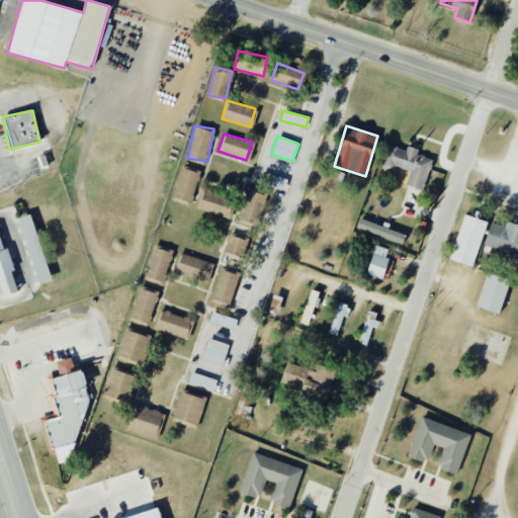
[(382,164),(410,171),(406,185),(424,189),(432,159),(416,155),(418,149),(407,146),(406,150),(386,145),(382,164)]
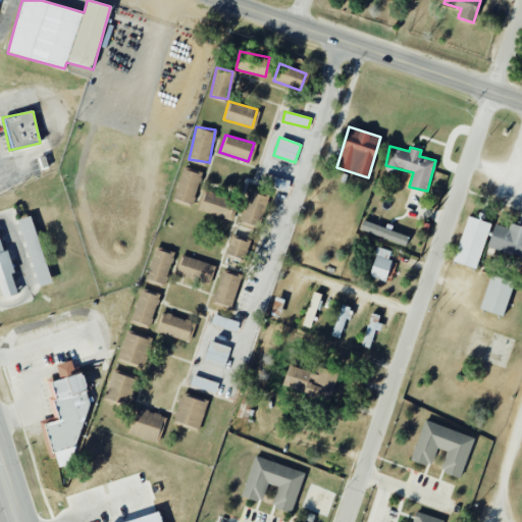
[(174,200),(194,205),(201,171),(181,167),(174,200)]
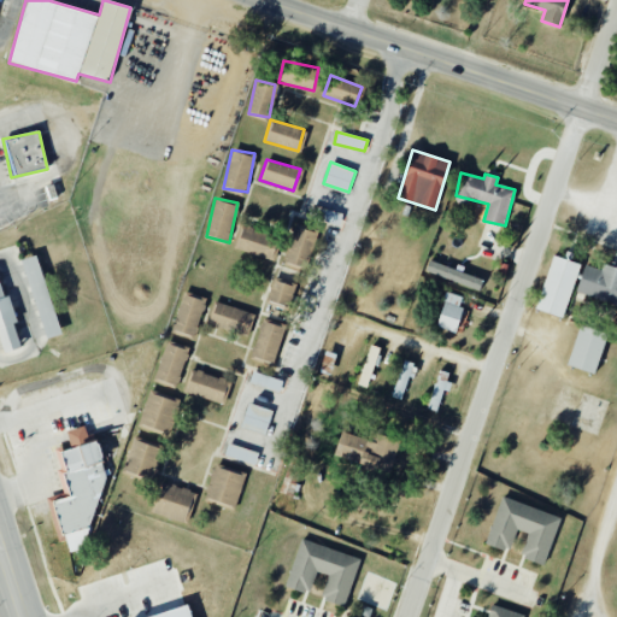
[(309,216),(339,227),(344,215),(313,204),(309,216)]
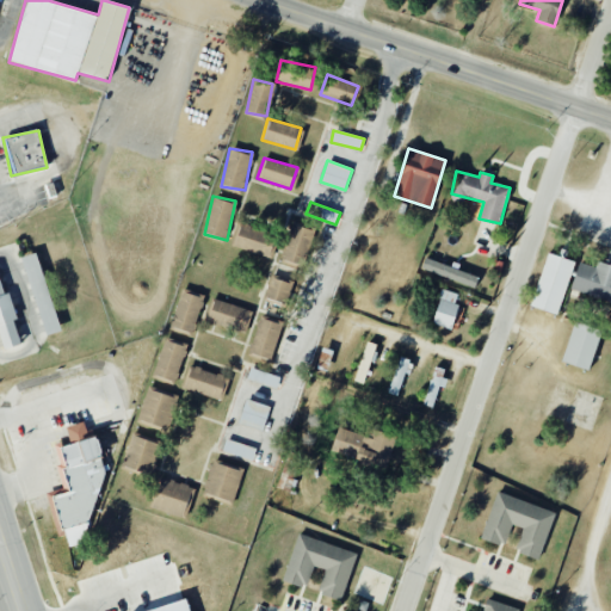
[(314,229),(292,223),(282,258),(303,265),(314,229)]
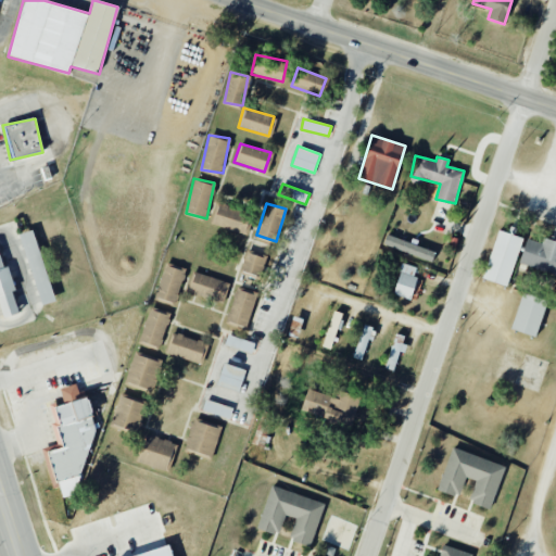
[(212,226),(247,232),(251,212),(216,204),(212,226)]
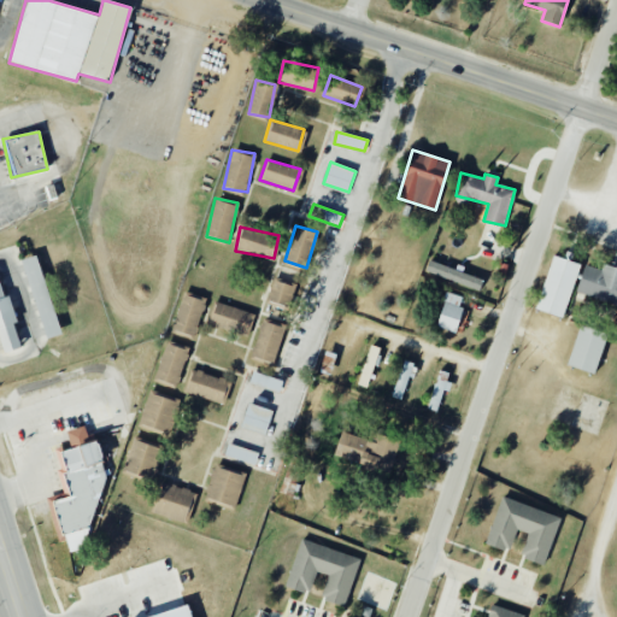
[(23,259),(45,339),(60,335),(37,256),(23,259)]
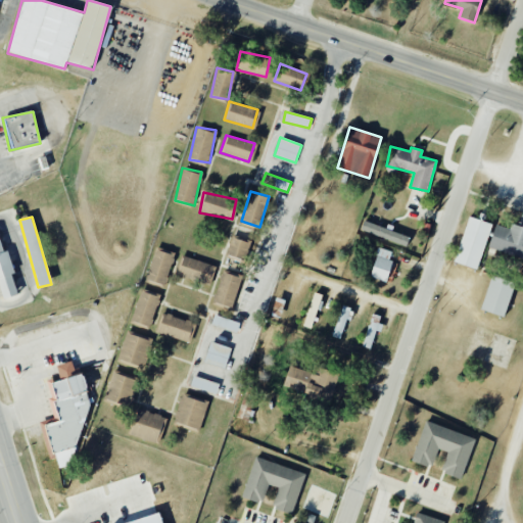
[(454,262),(477,270),(491,224),(469,217),(454,262)]
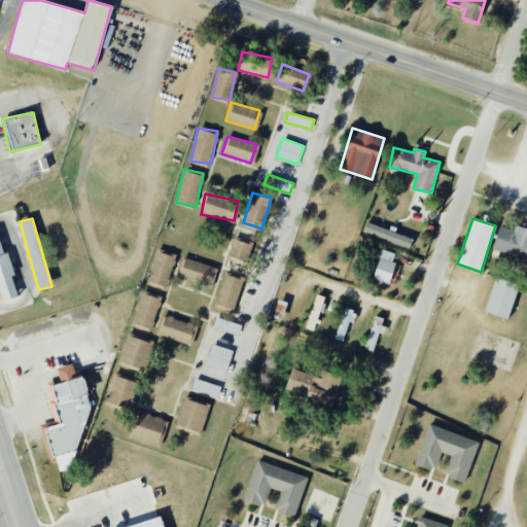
[(413,238),(366,223),(363,233),(410,248),(413,238)]
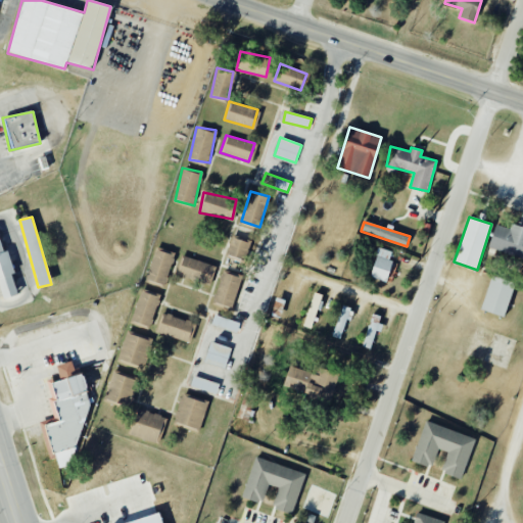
[(494,225),(488,251),(522,257),(522,227),(511,225),(510,229),(494,225)]
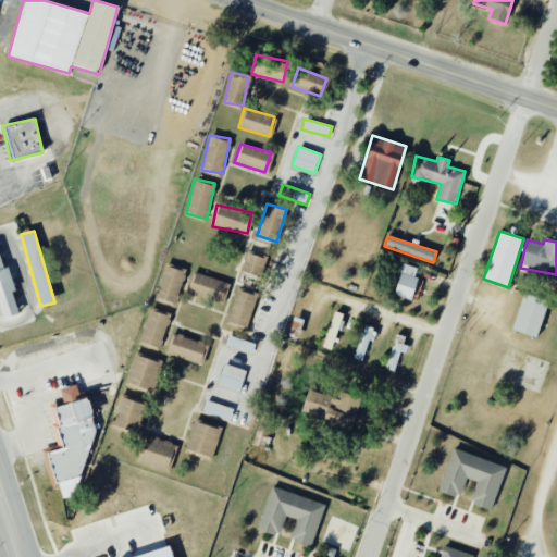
[(242,271),(261,276),(265,258),(247,252),(242,271)]
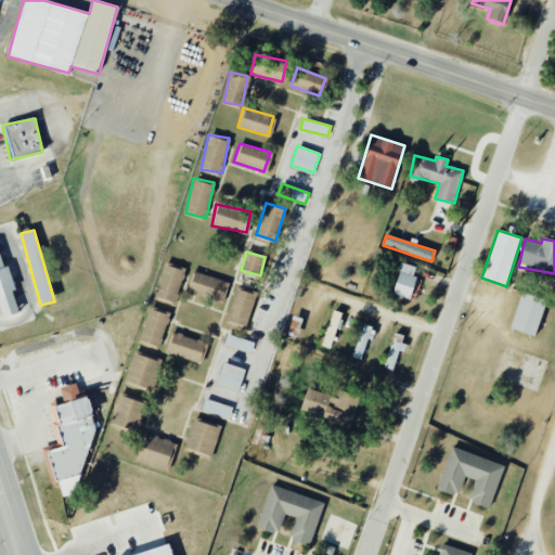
[(3,268),(0,256),(0,306),(3,317),(18,312),(12,291),(15,291),(8,267),(3,268)]
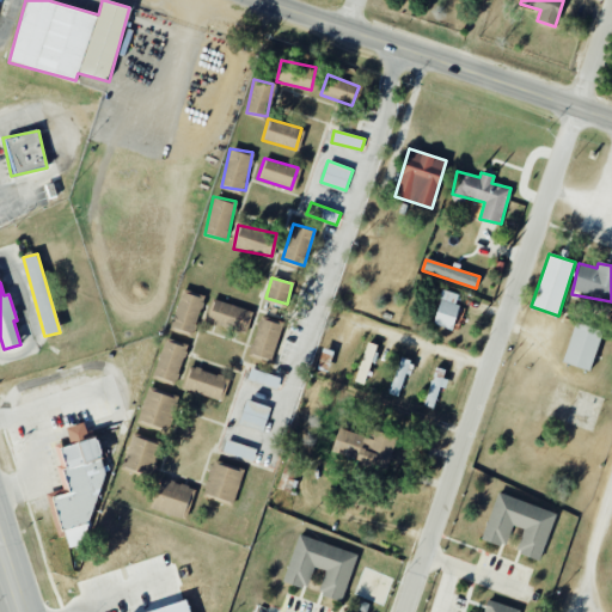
[(171,326),(193,334),(204,295),(183,289),(171,326)]
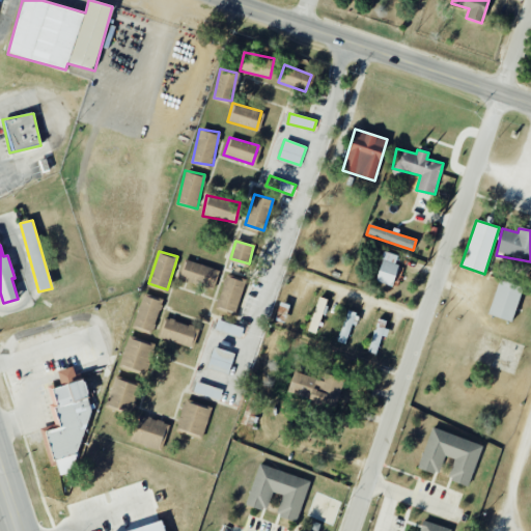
[(398,256),(384,252),(374,281),(392,286),(398,264),(395,263),(398,256)]
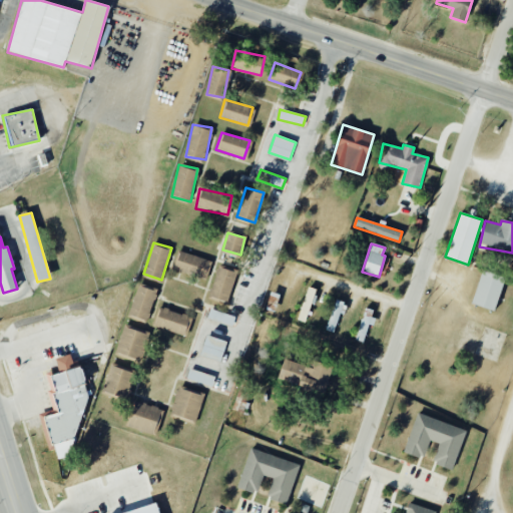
[(205,279),(210,261),(178,250),(172,269),(205,279)]
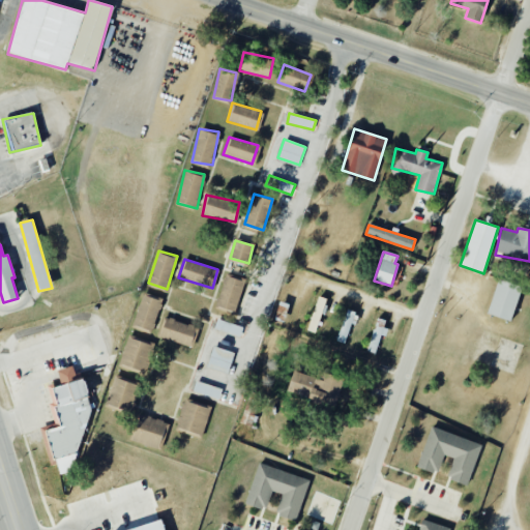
[(215,306),(234,313),(245,281),(227,273),(215,306)]
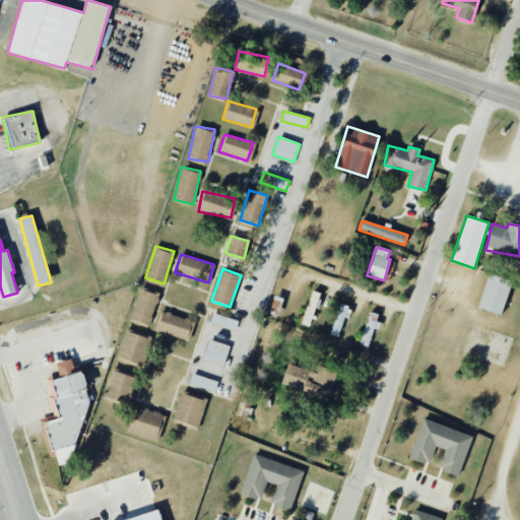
[(477,308),(501,315),(512,280),(489,273),(477,308)]
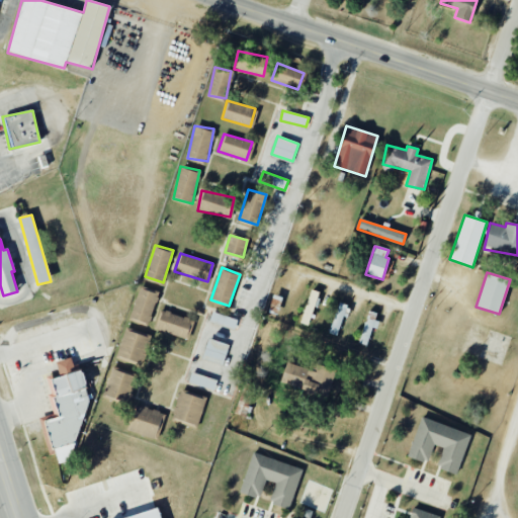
[(148,324),(160,292),(141,285),(130,317),(148,324)]
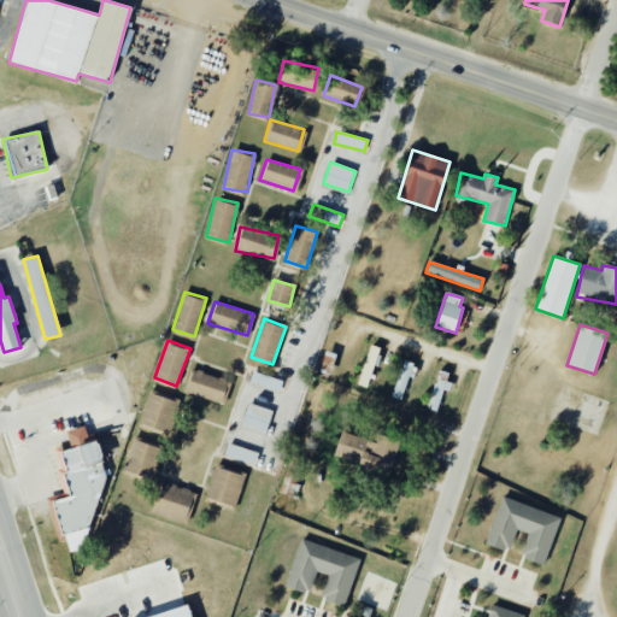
[(380,348),(370,345),(357,385),(366,388),(380,348)]
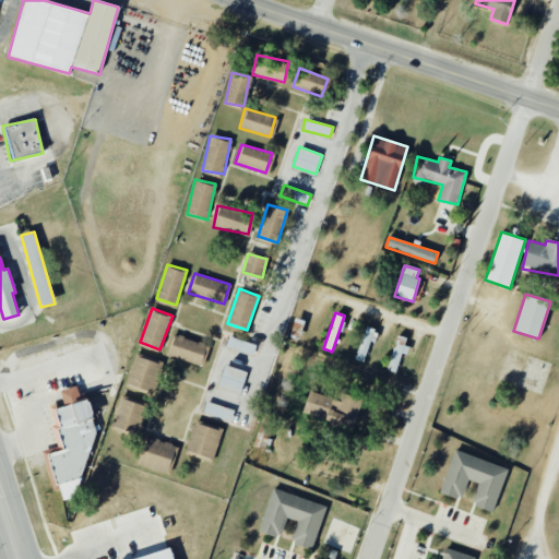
[(376,329),(366,325),(355,359),(365,363),(376,329)]
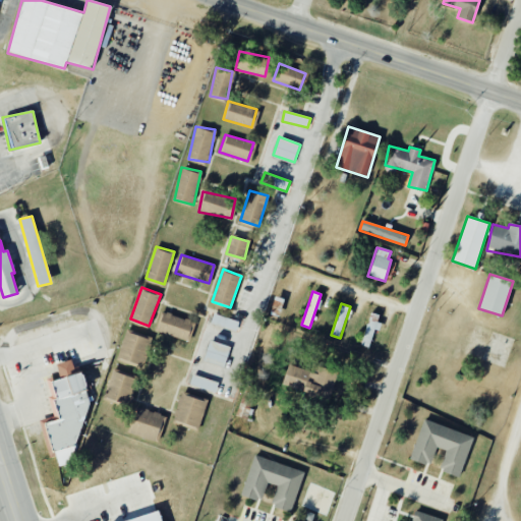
[(186,341),(192,322),(161,311),(155,331),(186,341)]
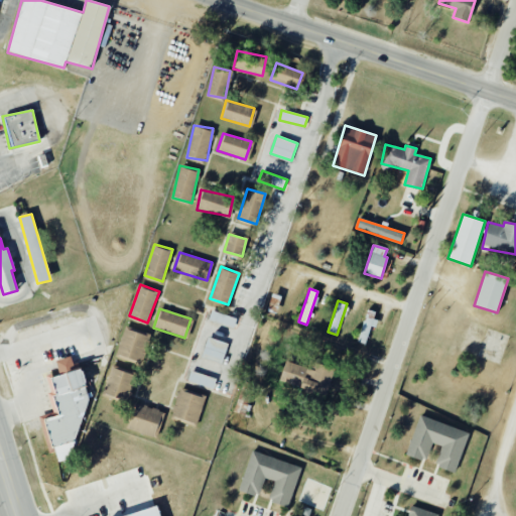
[(357,342),(367,345),(374,319),(373,319),(376,311),(367,309),(357,342)]
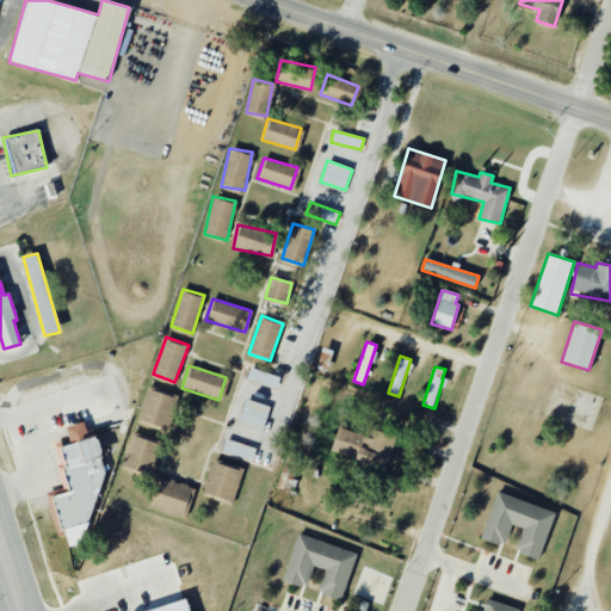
[(277,389),(281,377),(251,368),(247,380),(277,389)]
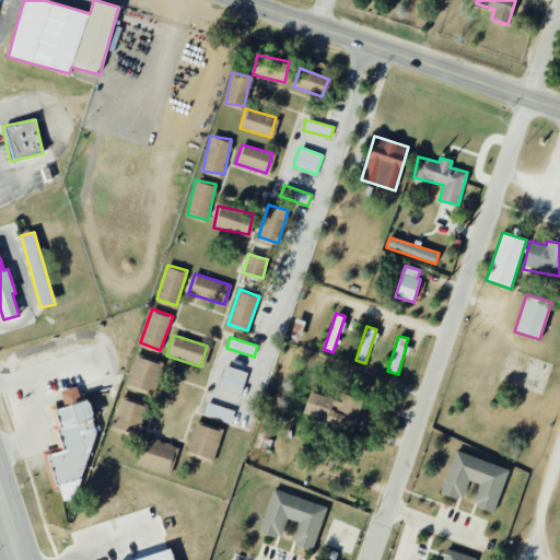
[(154,392),(160,362),(132,358),(127,386),(154,392)]
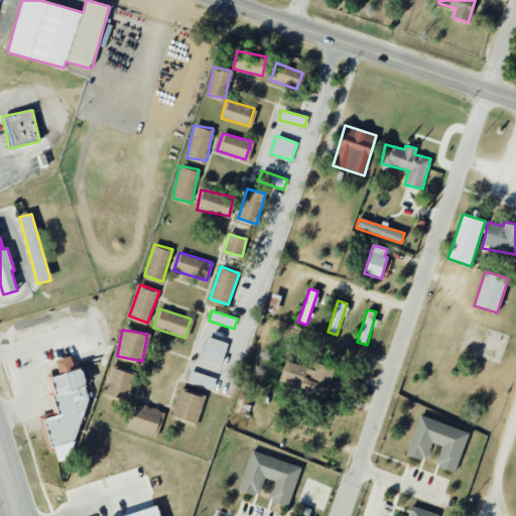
[(224,361),(228,343),(207,338),(203,356),(224,361)]
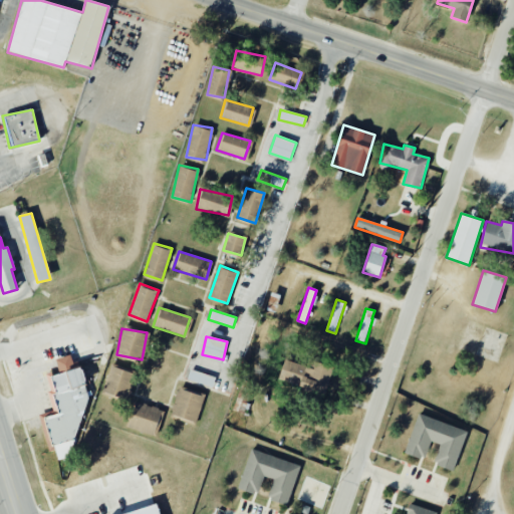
[(278,377),(325,393),(333,366),(308,359),(306,366),(284,359),(278,377)]
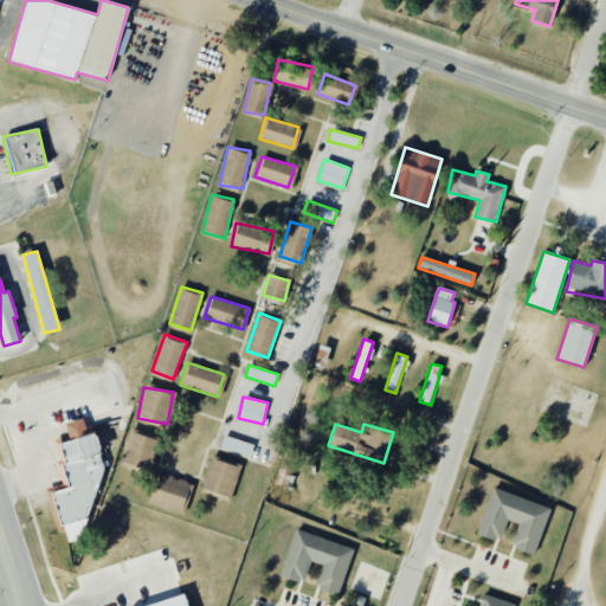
[(120,463),(148,472),(159,440),(130,431),(120,463)]
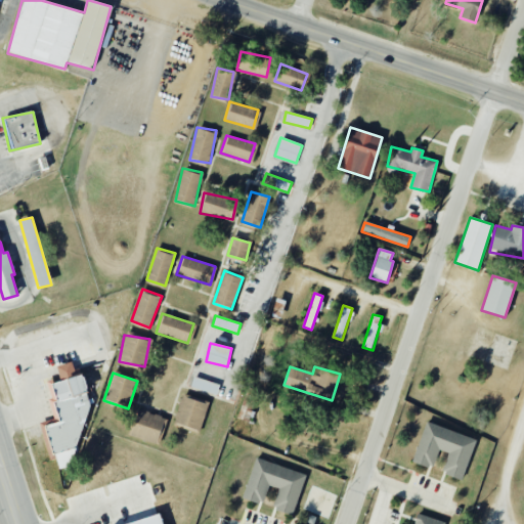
[(190,387),(217,395),(220,385),(193,377),(190,387)]
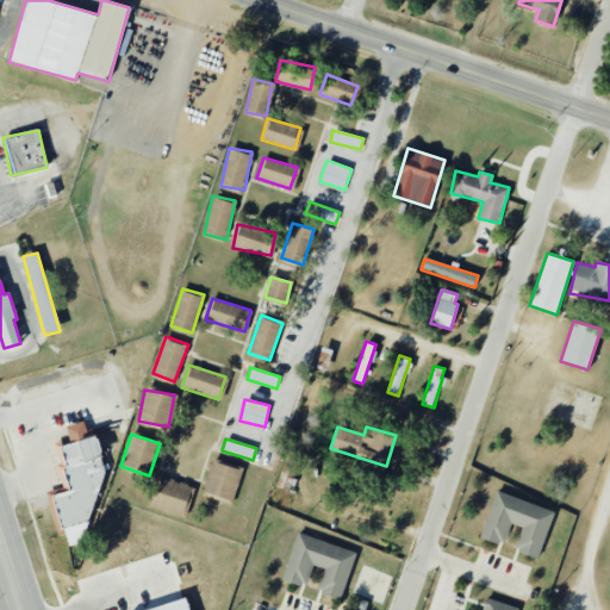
[(213,459),(201,491),(231,502),(243,470),(213,459)]
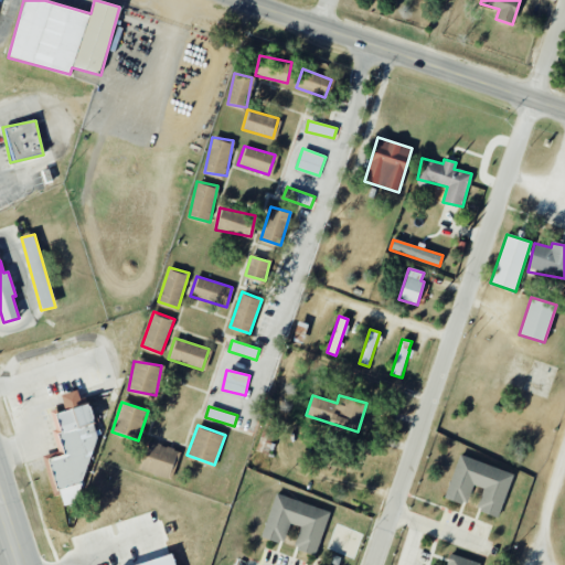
[(178,450),(147,441),(138,469),(169,479),(178,450)]
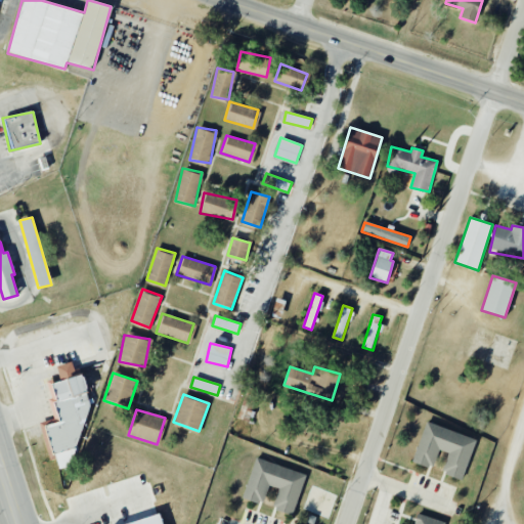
[(412,463),(431,469),(437,449),(447,452),(441,474),(464,480),(475,438),(425,423),(412,463)]
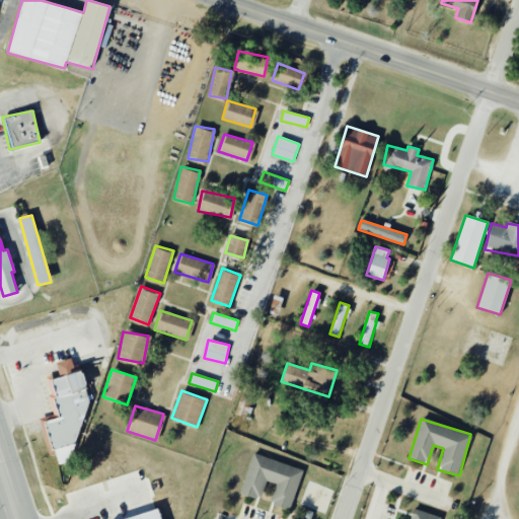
[(303,469),(252,454),(240,493),(261,499),(266,480),(276,485),(270,504),(290,511),(303,469)]
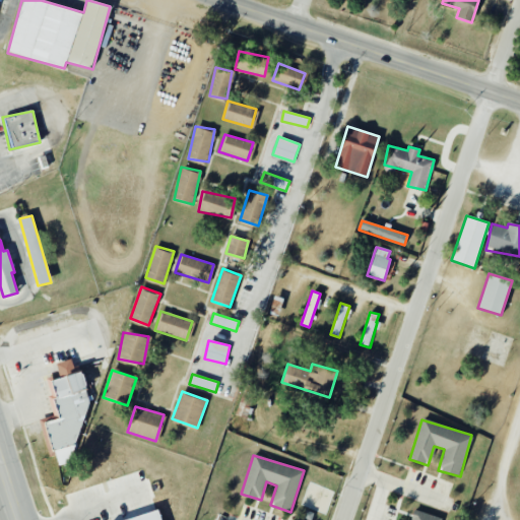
[(161,519),(158,511),(125,519),(161,519)]
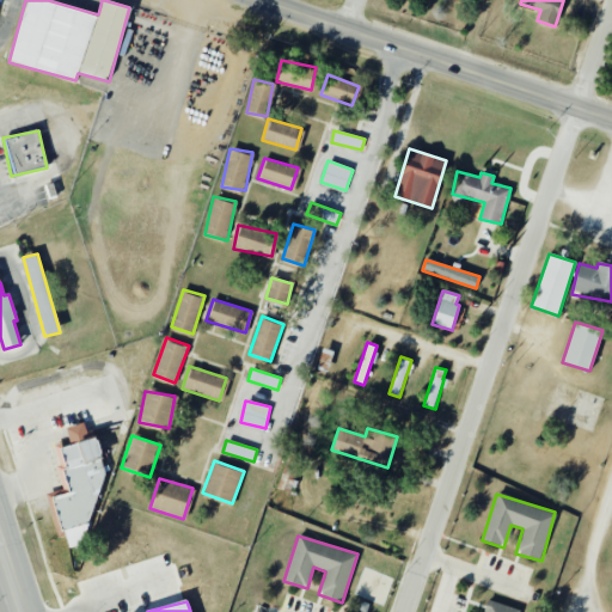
[(516,611),(518,609),(484,601),(481,611),(516,611)]
